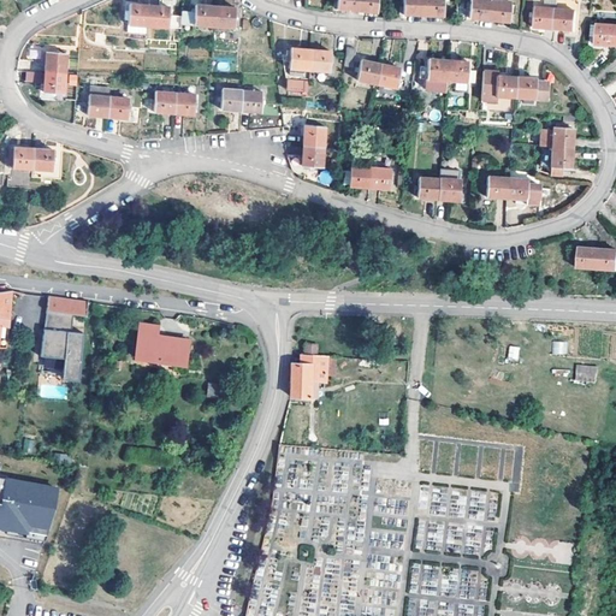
[(357,0),(338,0),(337,11),(357,12),(357,0)]
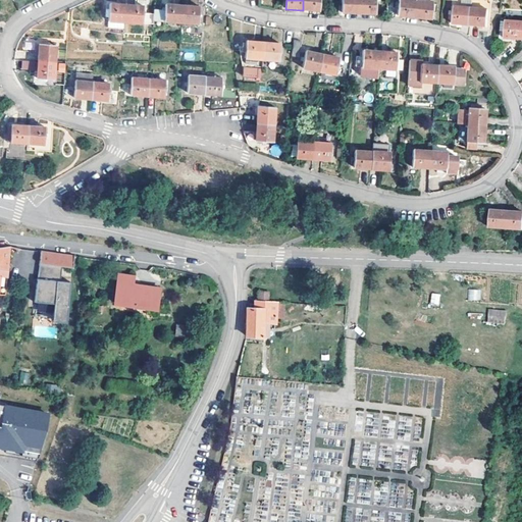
[(303,0),(303,10),(319,12),(320,0),(303,0)]
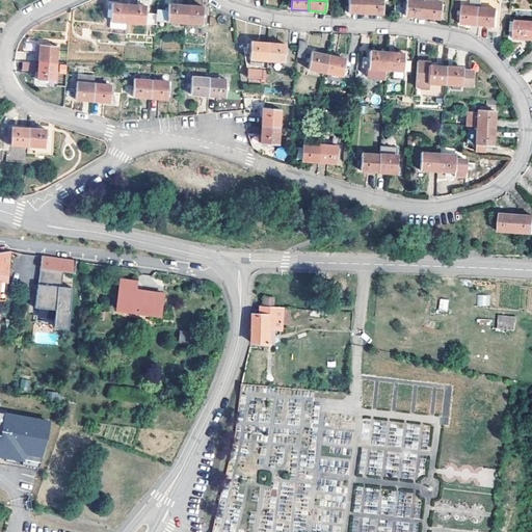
[(366,14),(366,0),(350,0),(349,12),(366,14)]
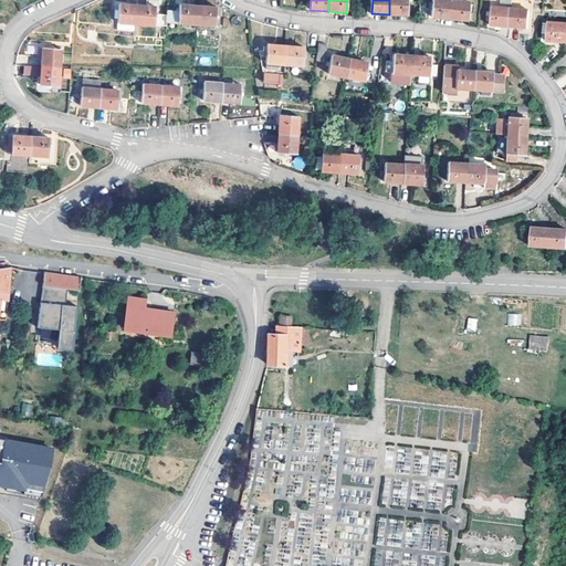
[(389,0),(389,14),(407,17),(408,0),(389,0)]
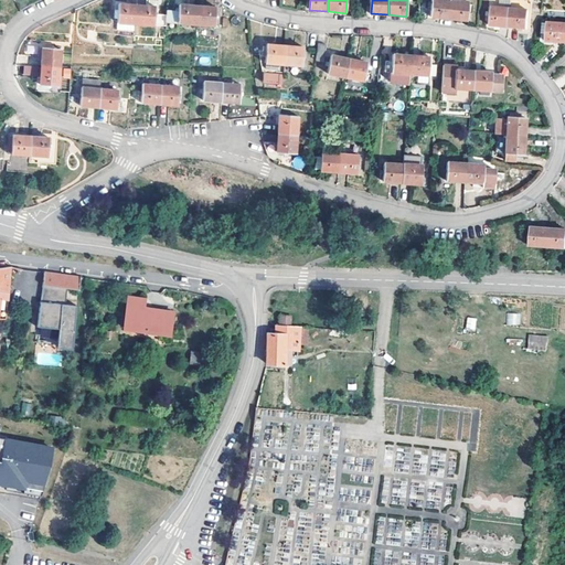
[(449,20),(451,0),(450,0),(432,0),(432,1),(429,1),(428,12),(430,12),(430,18),(449,20)]
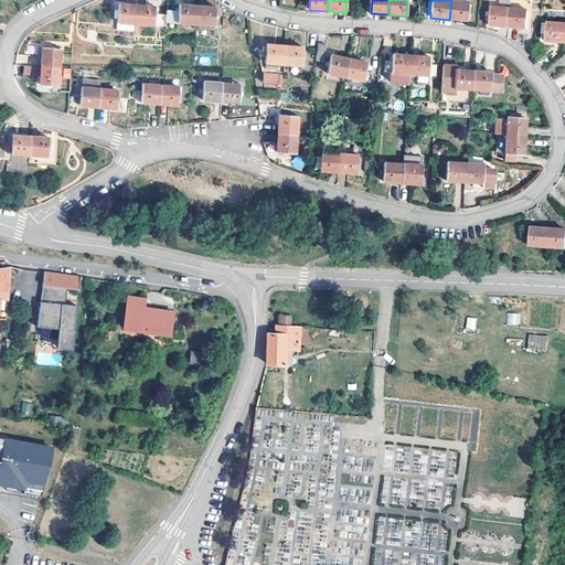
[(451,0),(449,20),(468,21),(469,2),(451,0)]
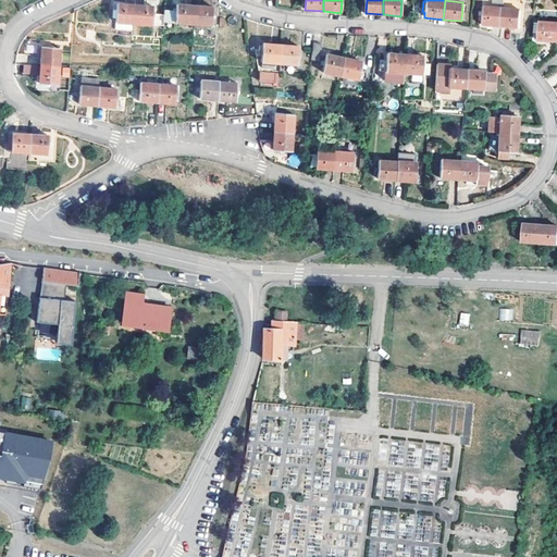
[(130,23),(132,23),(133,4),(116,2),(113,27),(130,28),(130,23)]
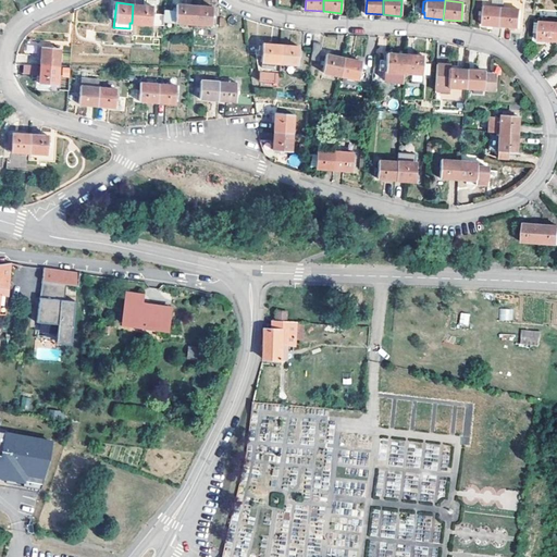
[(163,21),(192,24),(195,5),(176,3),(176,10),(164,9),(163,14),(163,21)]
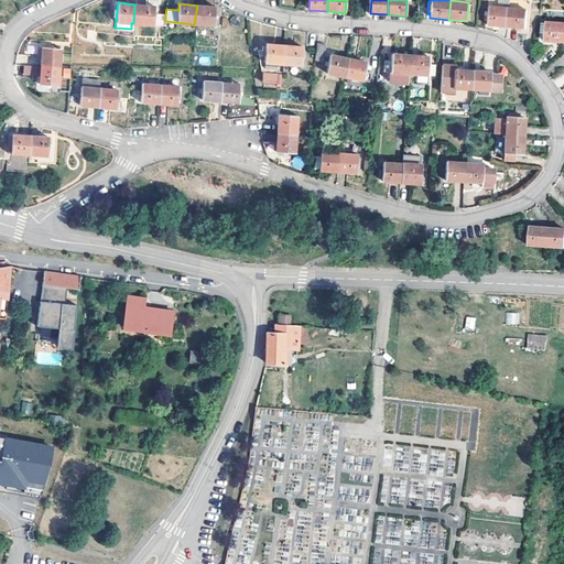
[(154,7),(134,4),(133,23),(152,25),(153,13),(154,7)]
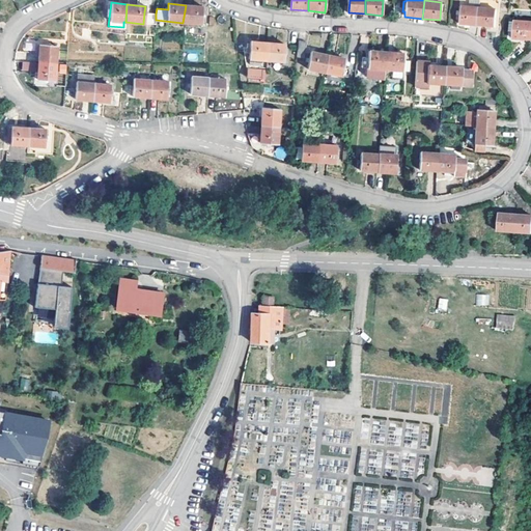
[(202,6),(186,5),(183,23),(200,25),(202,6)]
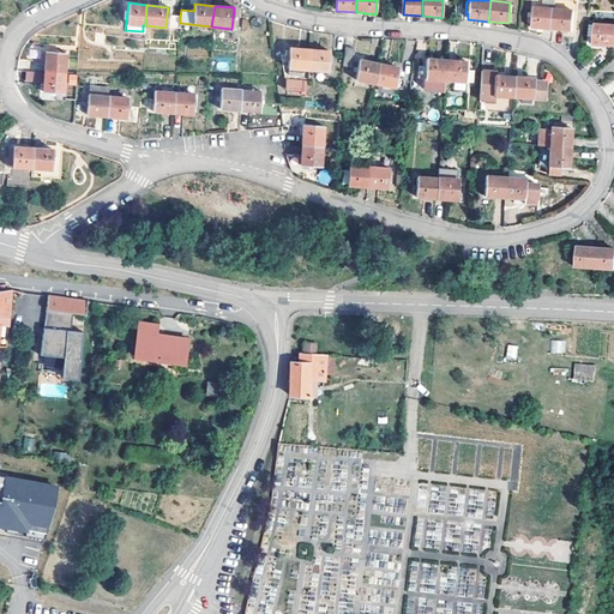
[(555,12),(535,10),(533,29),(553,31),(555,12)]
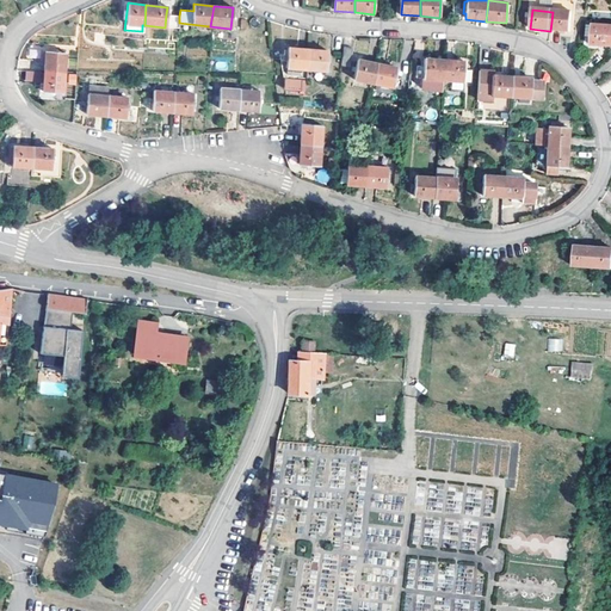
[(569,34),(572,13),(553,12),(550,31),(569,34)]
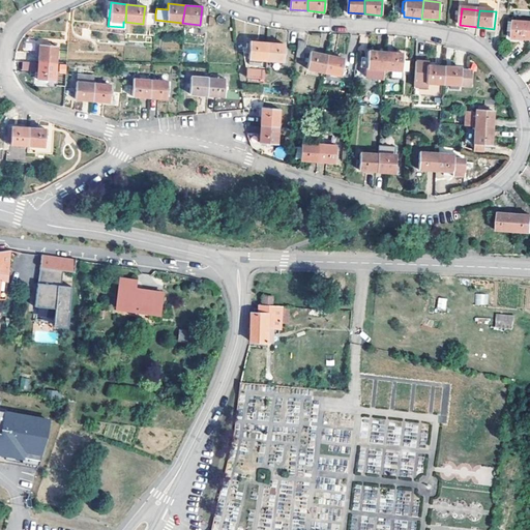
[(143,24),(154,25),(155,20),(155,13),(144,12),(143,24)]
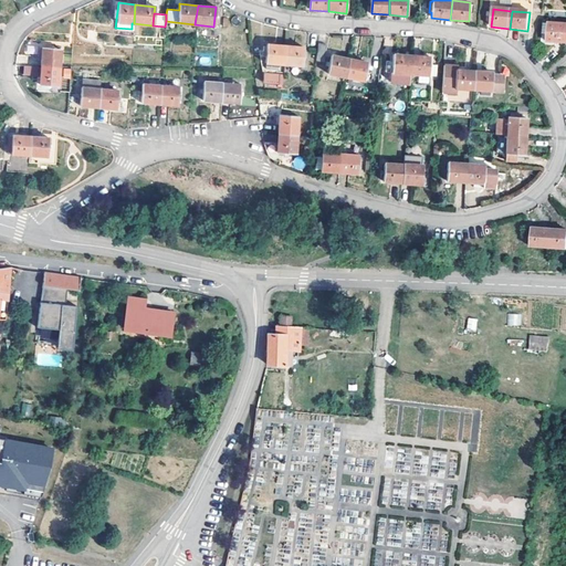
[(565,43),(565,27),(565,23),(543,22),(542,34),(546,35),(546,42),(565,43)]
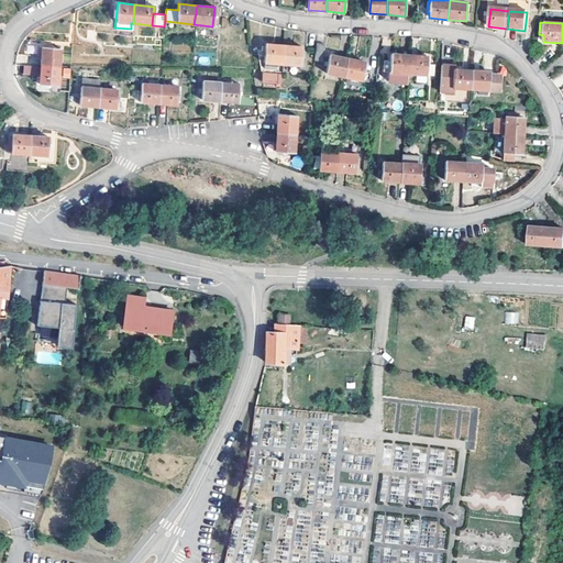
[(327,44),(318,43),(315,58),(323,61),(327,44)]
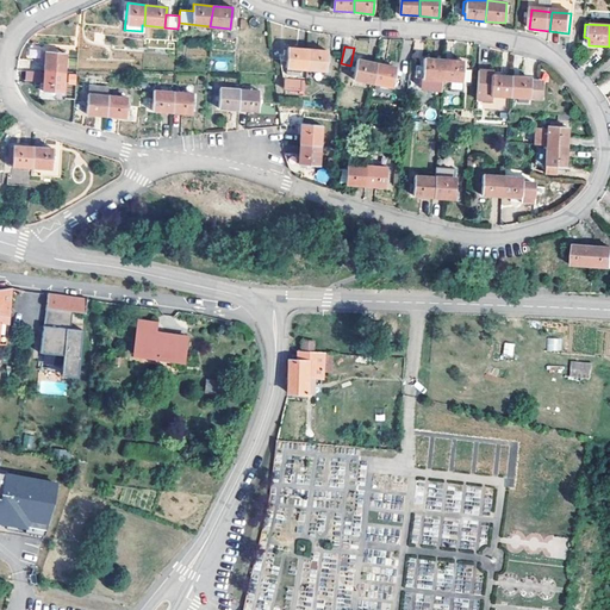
[(307,69),(310,50),(290,48),(288,67),(307,69)]
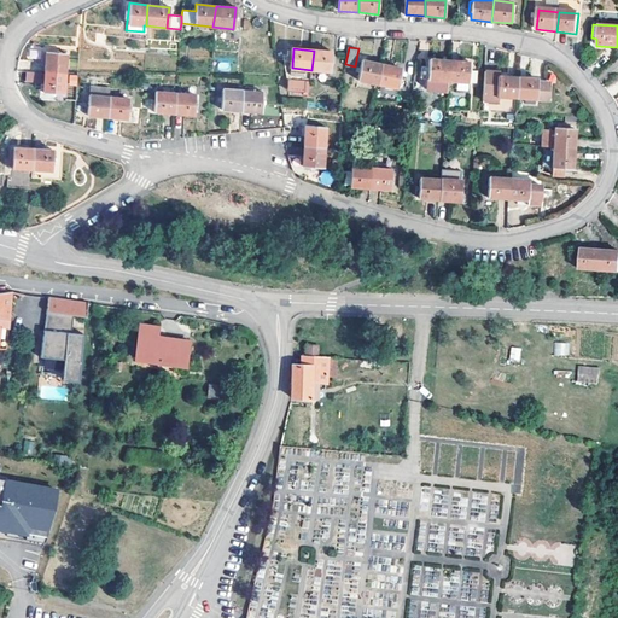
[(331,71),(333,53),(314,51),(312,70),(331,71)]
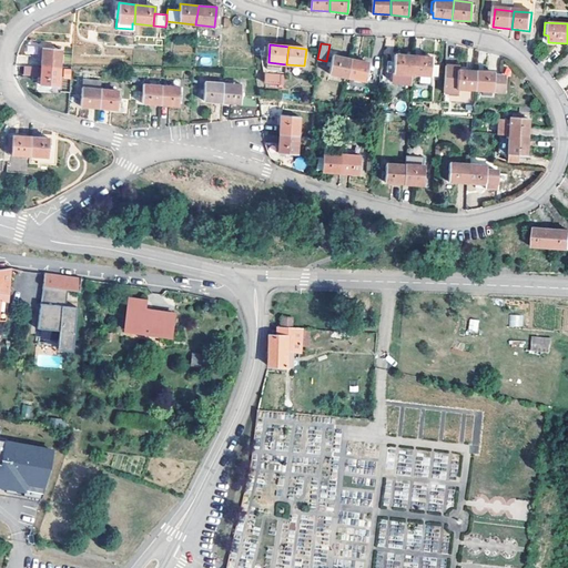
[(40,67),(59,68),(60,50),(41,48),(40,67)]
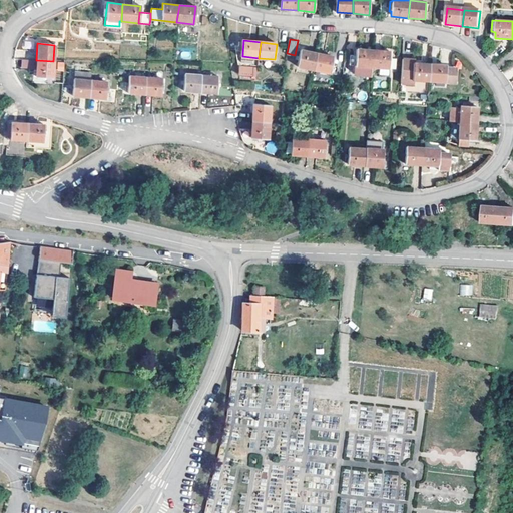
[(315,69),(318,54),(302,50),(298,65),(315,69)]
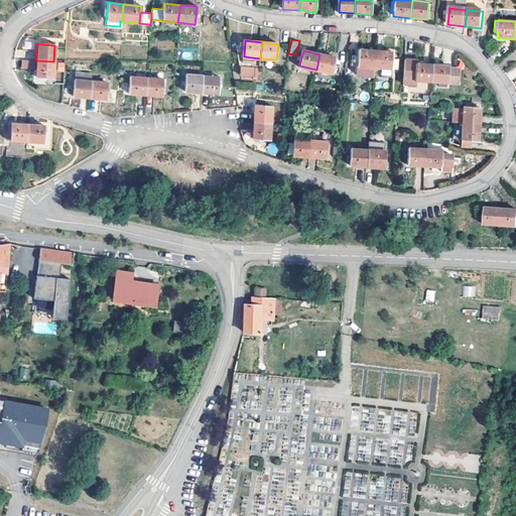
[(374,69),(376,51),(360,50),(358,67),(357,75),(373,77),(374,69)]
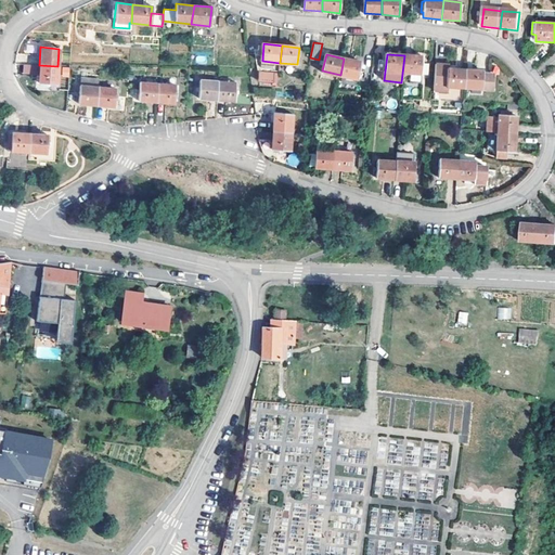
[(404,55),(402,74),(421,75),(428,76),(429,64),(422,64),(422,57),(404,55)]
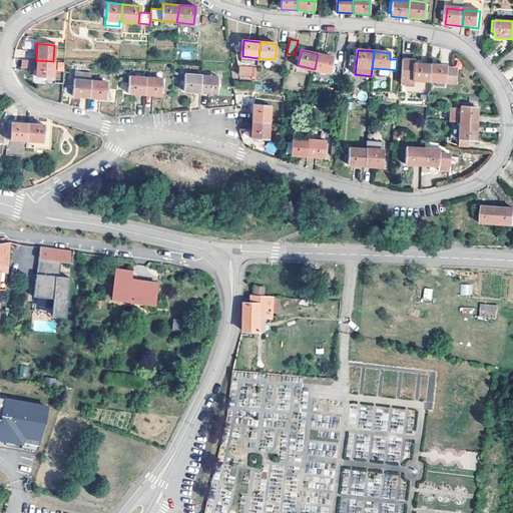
[(331,72),(334,57),(318,54),(315,69),(331,72)]
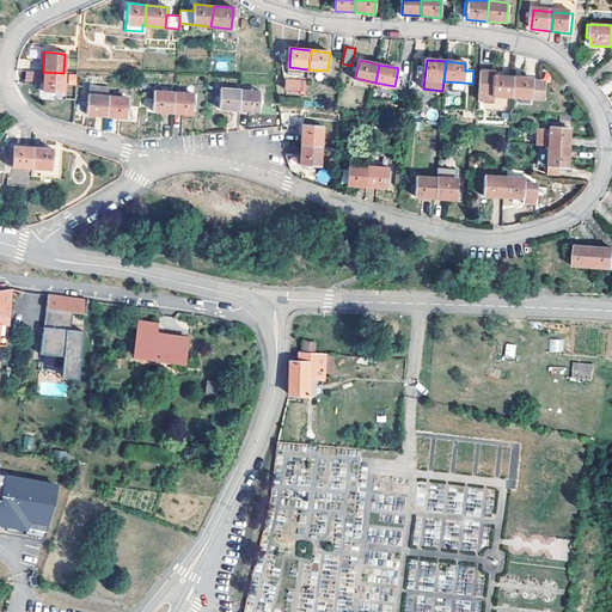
[(510,97),(513,77),(494,75),(494,72),(481,71),(478,99),(491,101),(493,96),(510,97)]
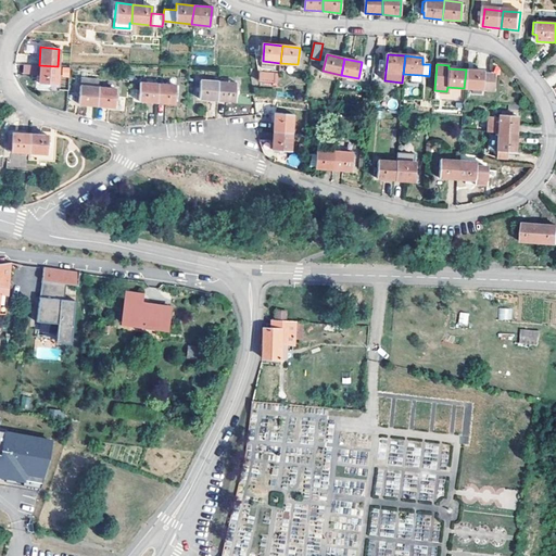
[(55,85),(58,66),(39,65),(37,83),(55,85)]
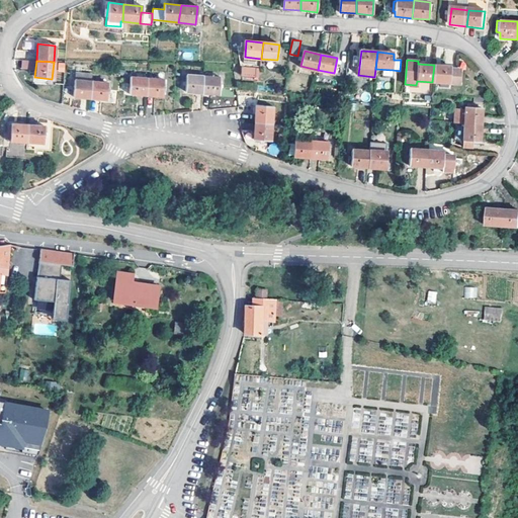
[(30,77),(31,64),(20,63),(19,76),(30,77)]
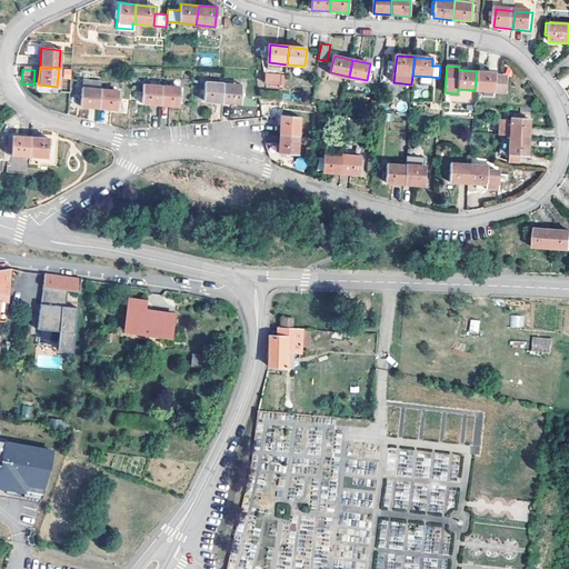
[(493,76),(493,72),(477,71),(475,90),(506,92),(507,77),(493,76)]
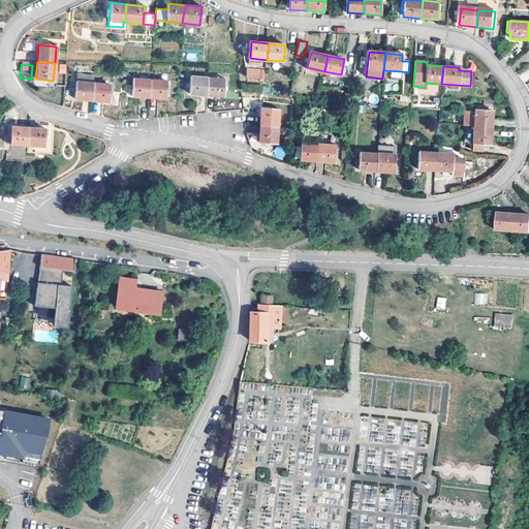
[(79,73),(79,83),(93,84),(94,74),(79,73)]
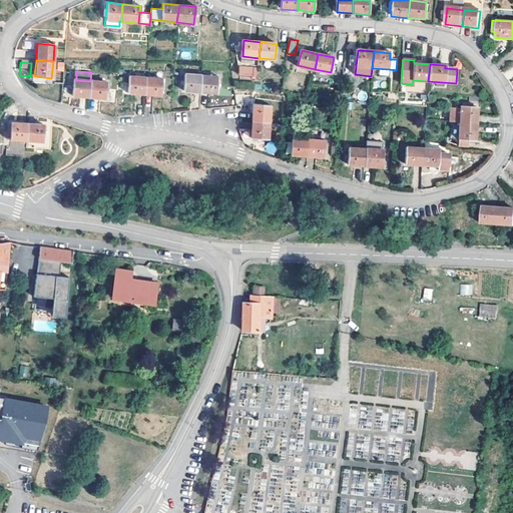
[(199,92),(200,75),(183,74),(182,91),(199,92)]
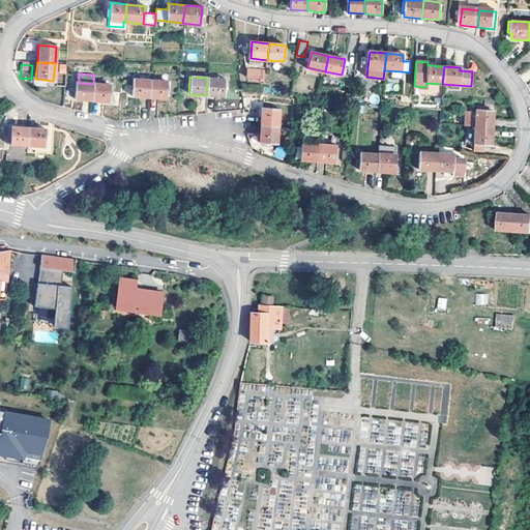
[(207,78),(206,95),(224,96),(225,79),(207,78)]
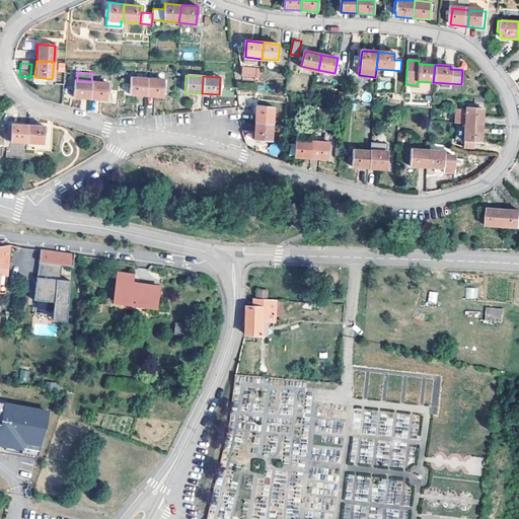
[(145,94),(146,79),(130,78),(129,94),(145,94)]
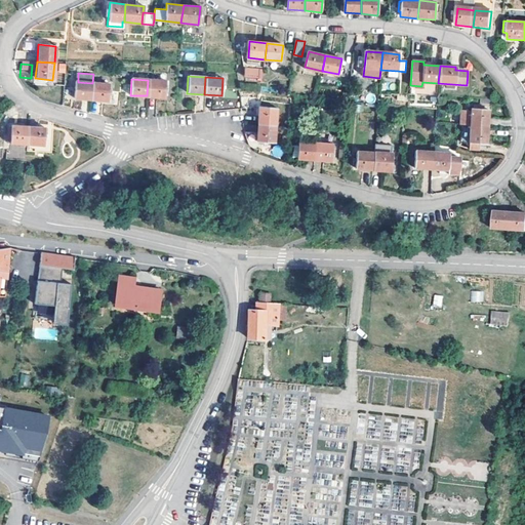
[(164,96),(165,81),(148,80),(147,95),(164,96)]
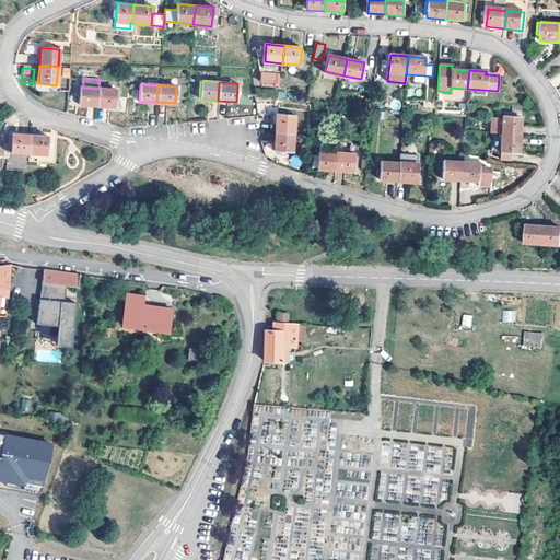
[(83,88),(80,86),(78,104),(97,106),(98,89),(83,88)]
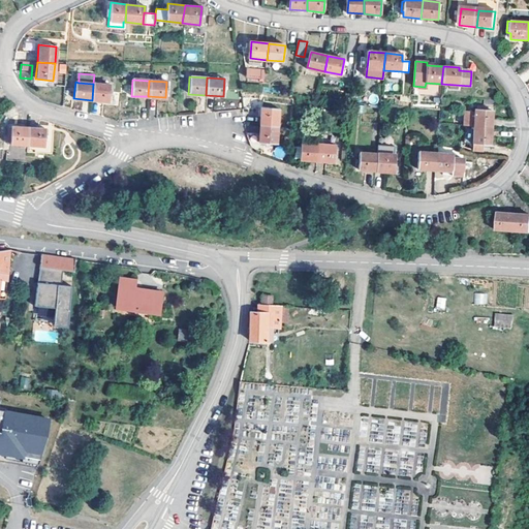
[(93,84),(92,100),(107,101),(109,85),(93,84)]
